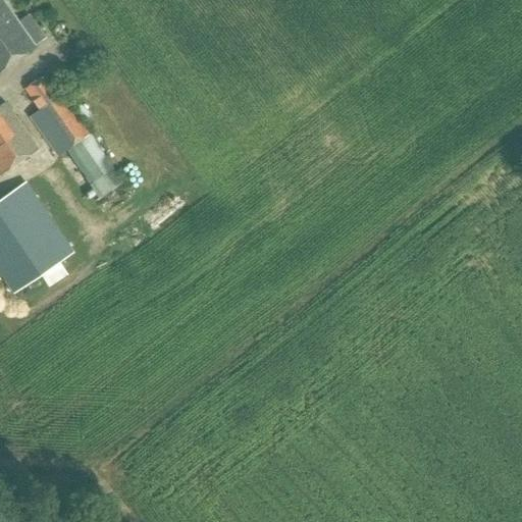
[(0,0),(0,69),(35,46),(2,0),(0,0)]
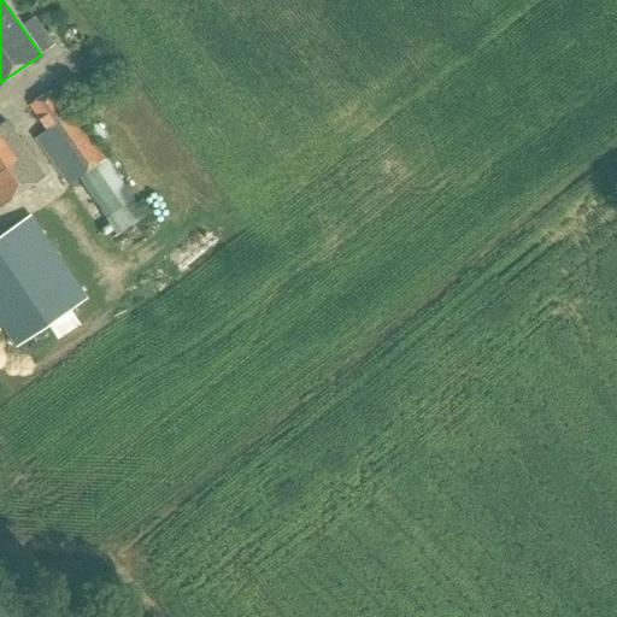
[(31,24),(41,42),(53,35),(43,18),(31,24)]
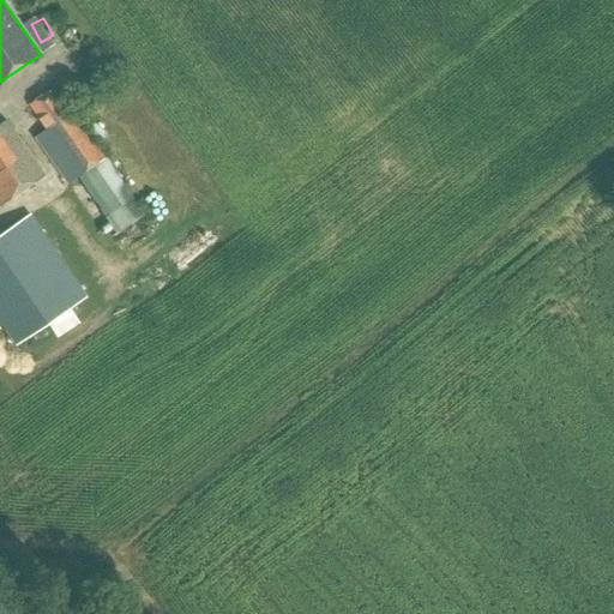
[(35,137),(68,184),(104,160),(54,88),(30,104),(47,128),(35,137)]
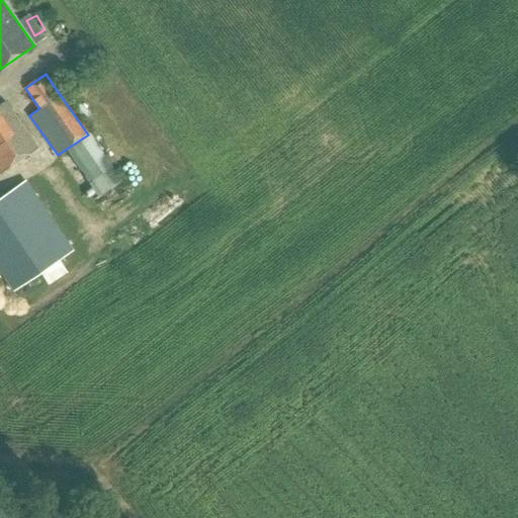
[(0,171),(1,173),(36,148),(4,102),(0,104),(0,171)]
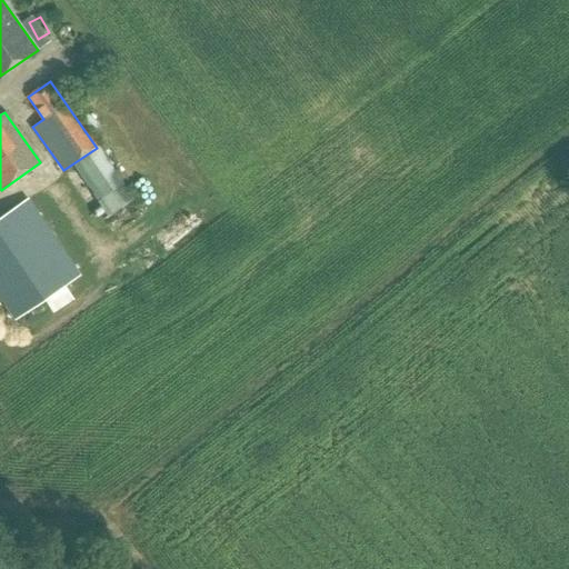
[(122,228),(145,215),(102,148),(80,162),(122,228)]
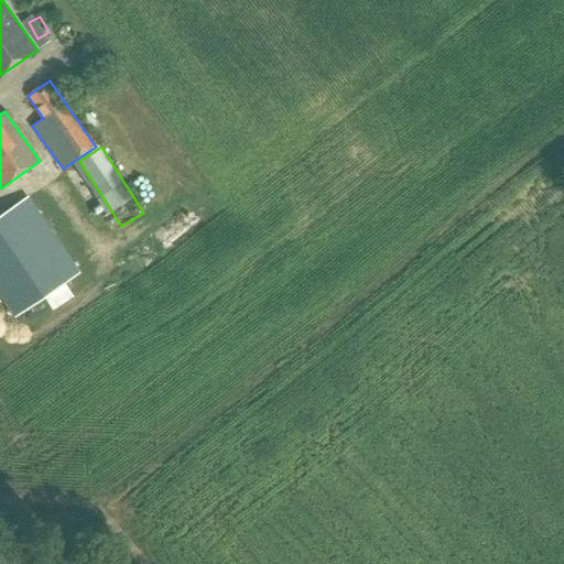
[(0,291),(17,316),(79,273),(28,197),(0,216),(0,291)]
